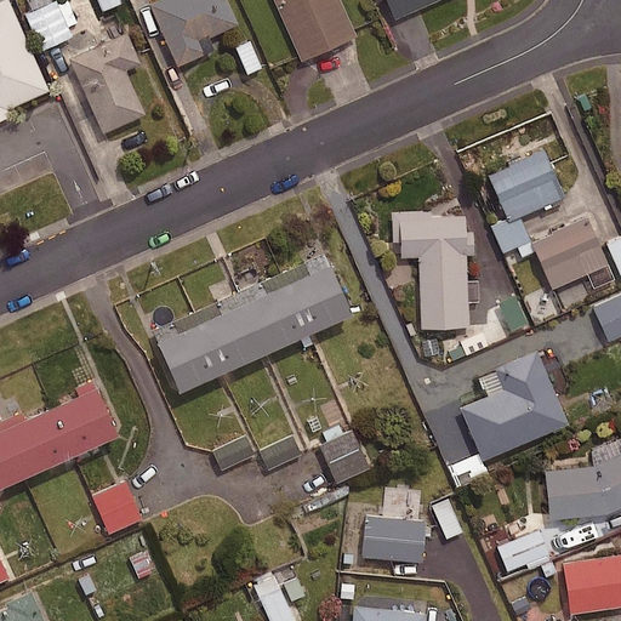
[(3,0),(0,1),(0,120),(9,117),(5,109),(47,91),(6,0),(3,0)]
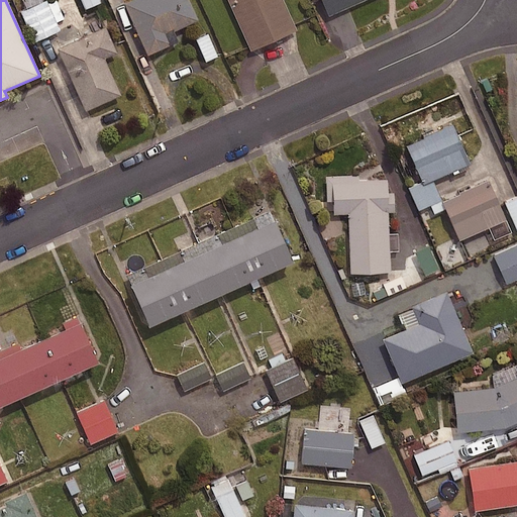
[(57,22),(65,18),(56,1),(47,5),(44,0),(20,0),(26,10),(21,13),(35,42),(60,30),(57,22)]
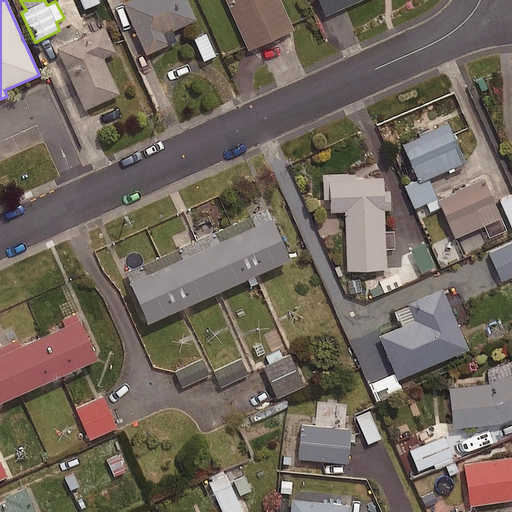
[(99,3),(97,0),(80,0),(84,9),(99,3)]
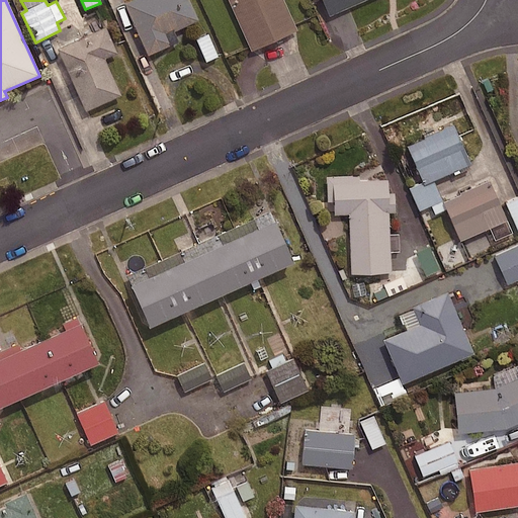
[(195,21),(186,0),(133,0),(125,3),(147,55),(177,42),(172,31),(195,21)]
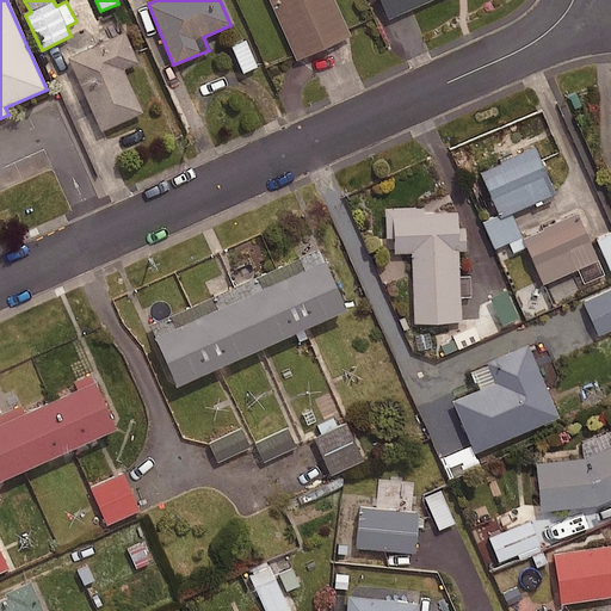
[(332,0),(269,0),(296,60),(349,37),(332,0)]
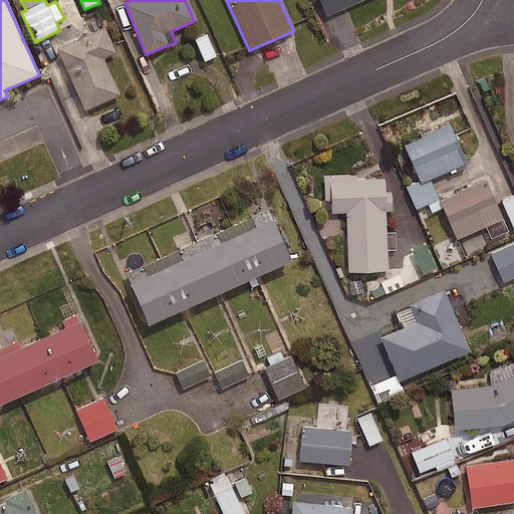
[(362,0),(319,0),(326,16),(362,0)]
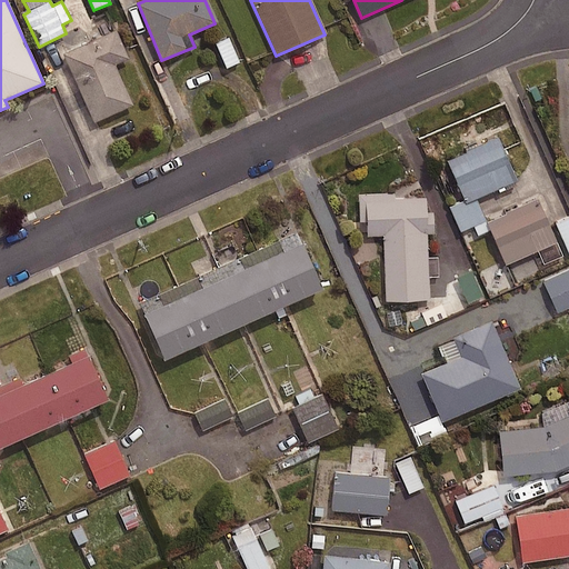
[(128,58),(116,31),(62,55),(93,122),(131,105),(113,65),(128,58)]
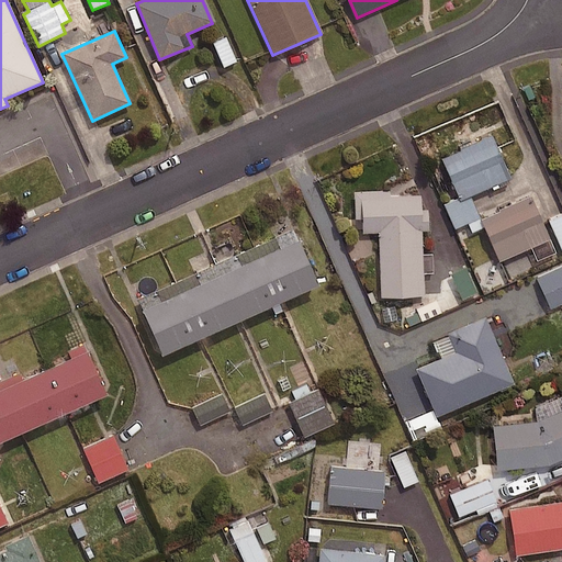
[(226,36),(212,43),(224,68),(238,62),(226,36)]
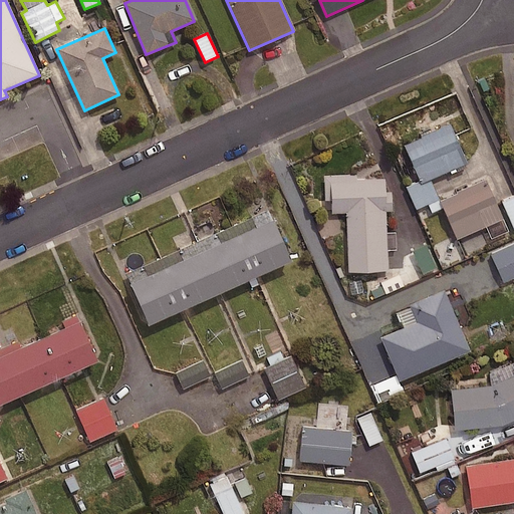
[(466,163),(449,124),(404,145),(421,183),(466,163)]
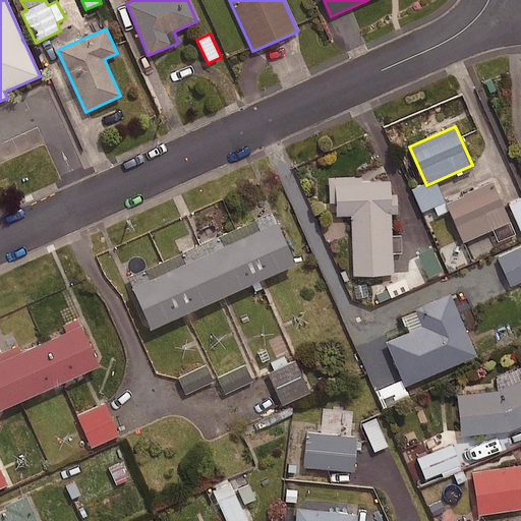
[(360,176),(329,177),(330,204),(335,204),(335,216),(350,216),(352,276),(392,275),(392,253),(401,253),(400,234),(391,234),(390,213),(397,213),(396,197),(389,197),(389,181),(360,182),(360,176)]
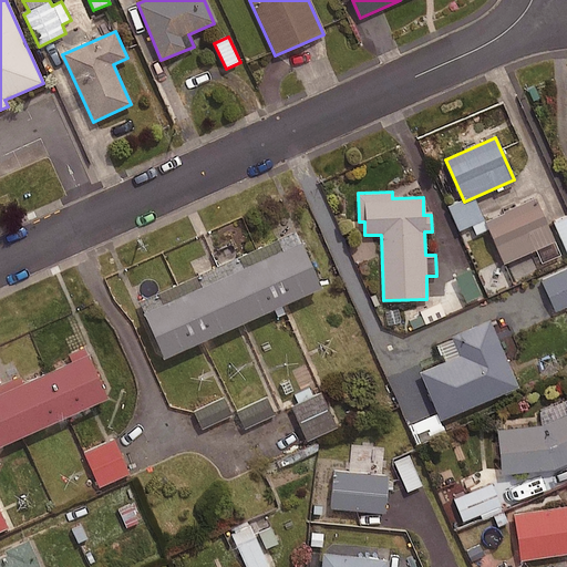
[(486,230),(475,198),(450,207),(457,229),(472,225),(475,234),(486,230)]
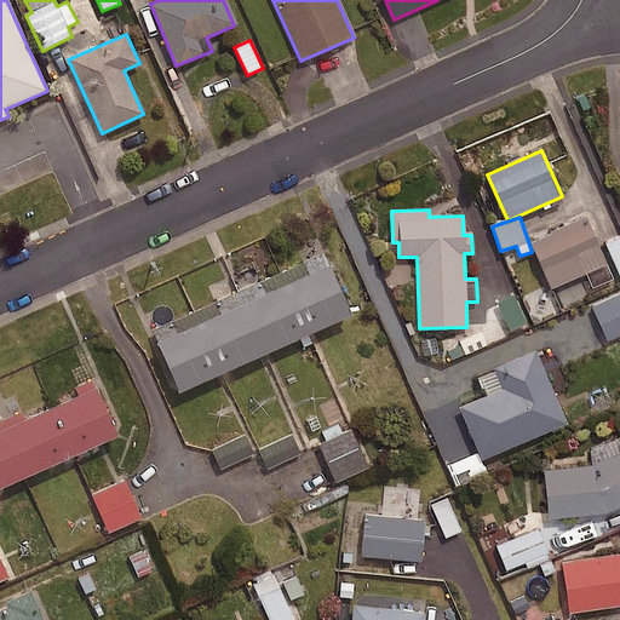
[(606,267),(587,219),(532,241),(550,288),(606,267)]
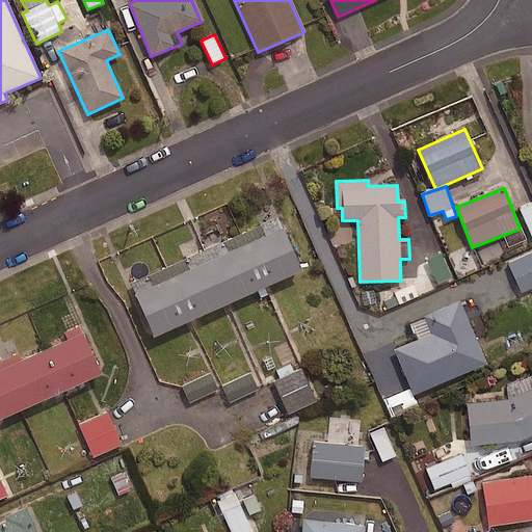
[(531,236),(531,202),(520,208),(531,237),(531,236)]
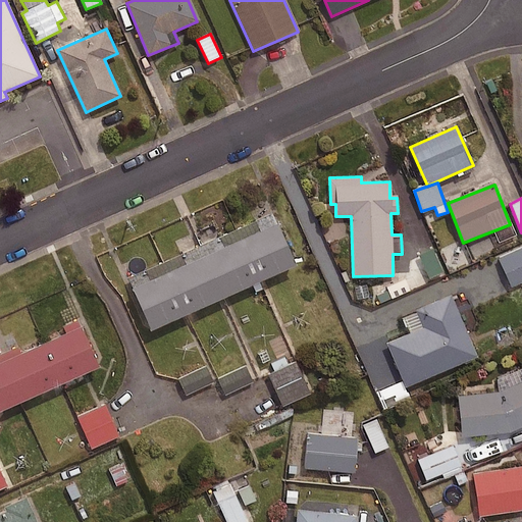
[(294,266),(271,215),(126,279),(150,330),(294,266)]
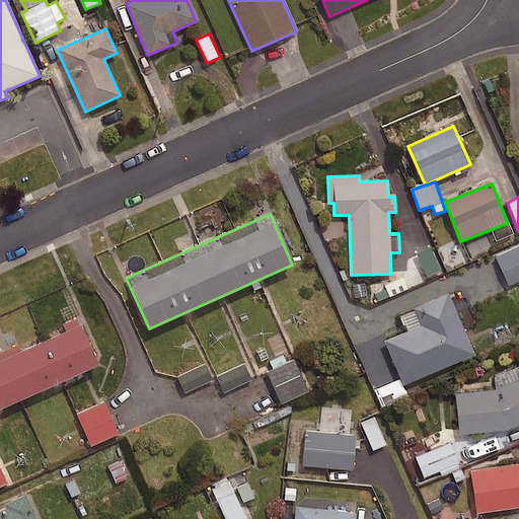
[(518,280),(518,246),(496,256),(508,285),(518,280)]
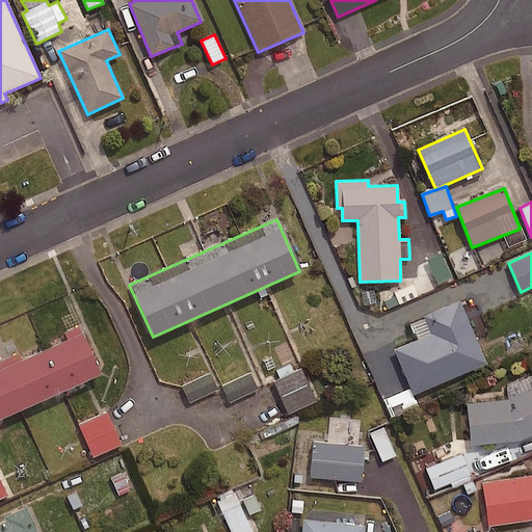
[(484,364),(458,303),(426,317),(433,334),(394,350),(414,394),(484,364)]
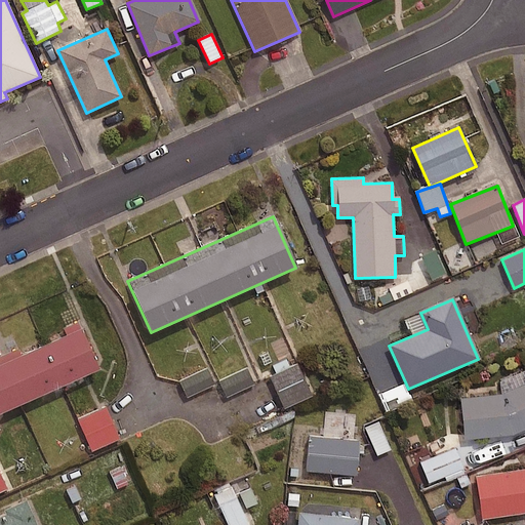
[(0,413),(97,370),(79,330),(21,357),(17,351),(0,358),(0,413)]
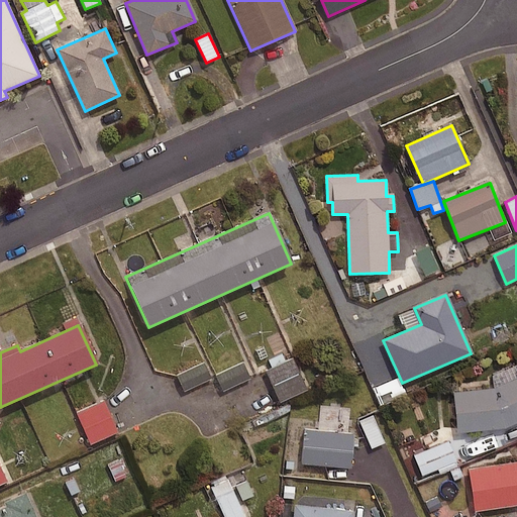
[(306,389),(293,359),(266,372),(279,401),(306,389)]
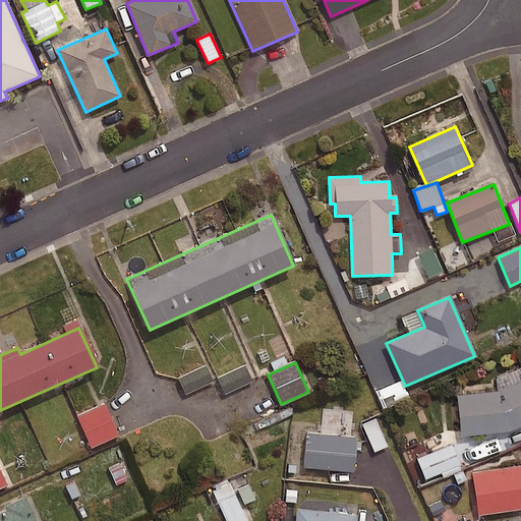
[(520,425),(520,365),(497,375),(503,389),(457,395),(461,436),(507,431),(520,425)]
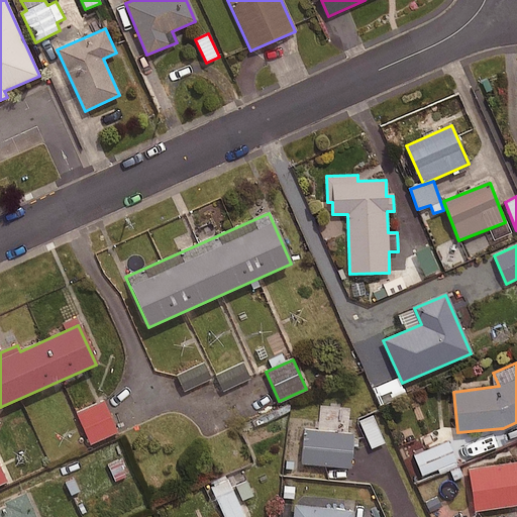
[(210,379),(203,364),(177,376),(184,391),(210,379)]
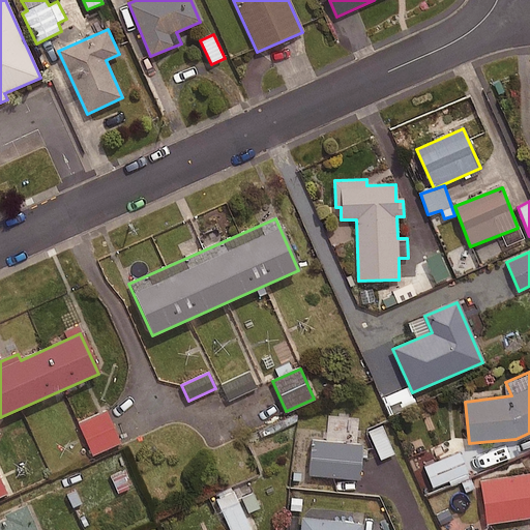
[(256,388),(248,373),(221,386),(228,401),(256,388)]
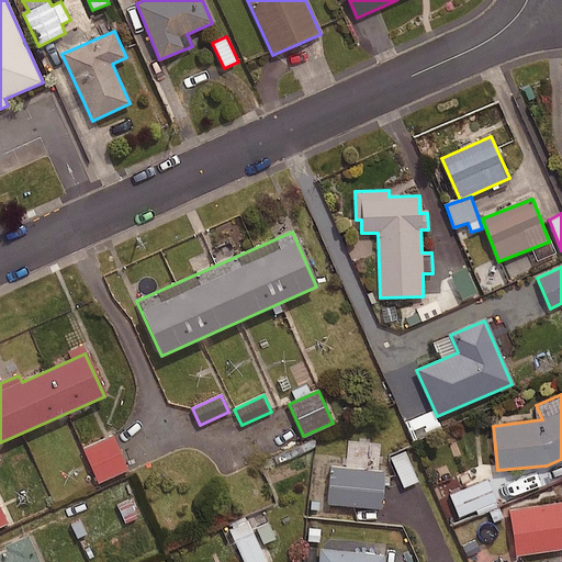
[(127,470),(113,437),(83,449),(98,482),(127,470)]
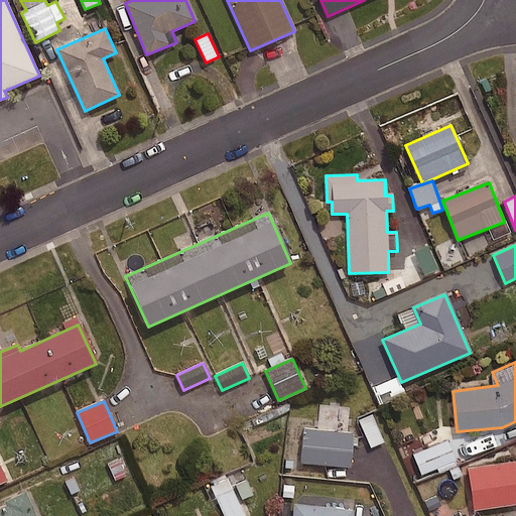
[(384,441),(371,414),(359,420),(371,447),(384,441)]
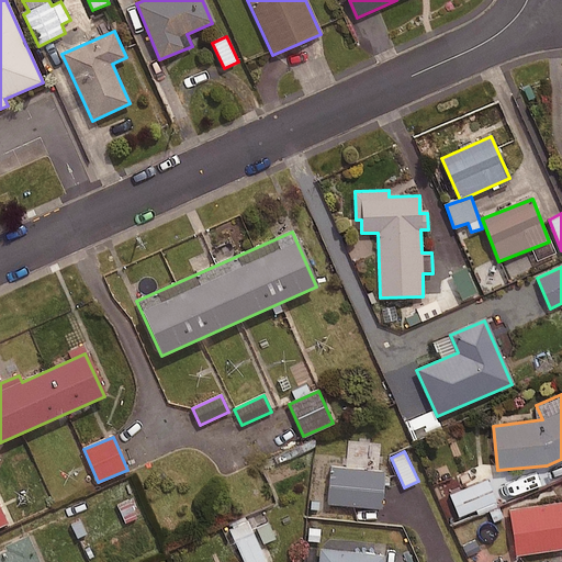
[(384,472),(332,468),(328,504),(381,509),(384,472)]
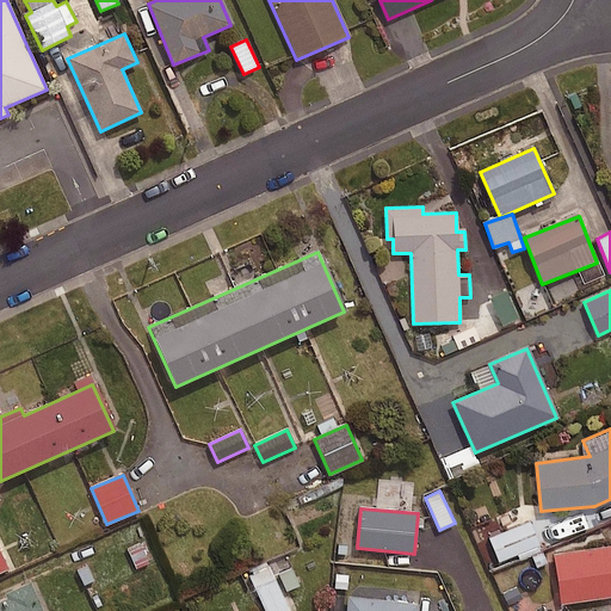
[(542,562),(530,524),(491,536),(498,561),(514,556),(519,569),(542,562)]
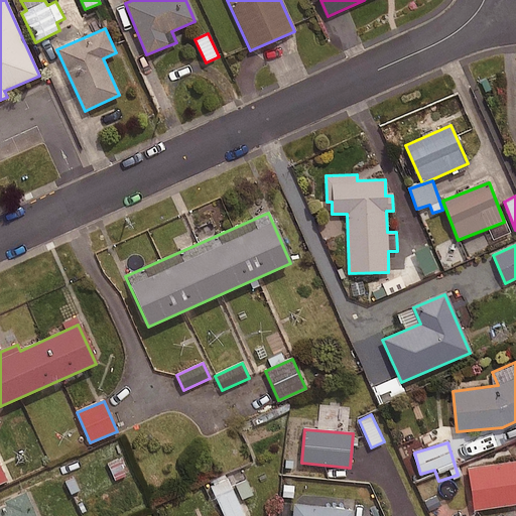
[(515,504),(515,461),(467,469),(473,510),(515,504)]
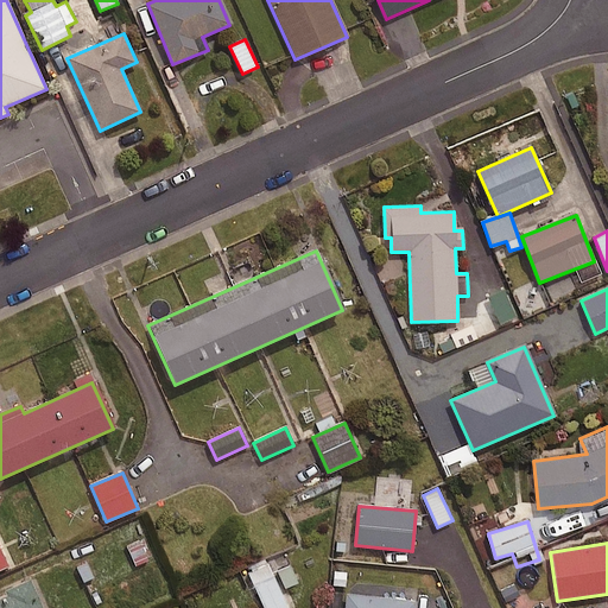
[(297,583),(286,558),(248,575),(263,607),(289,607),(291,607),(283,589),(297,583)]
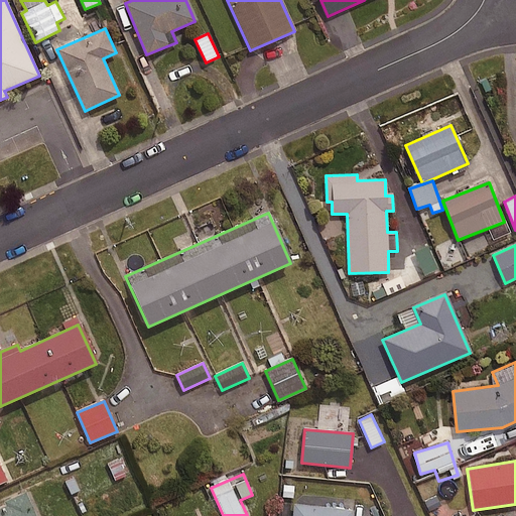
[(34,515),(25,494),(0,504),(0,515),(34,515)]
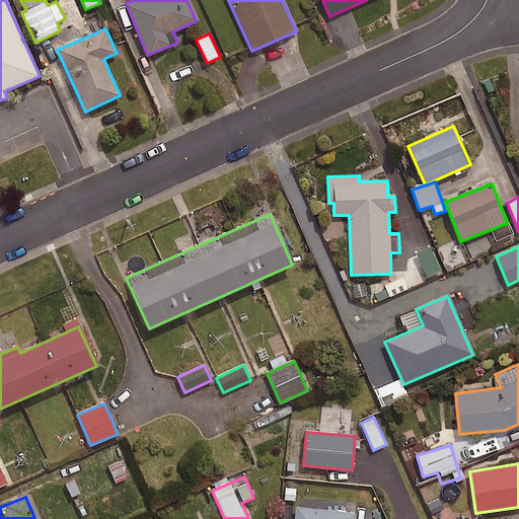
[(353,518),(355,513),(296,506),(294,518),(353,518)]
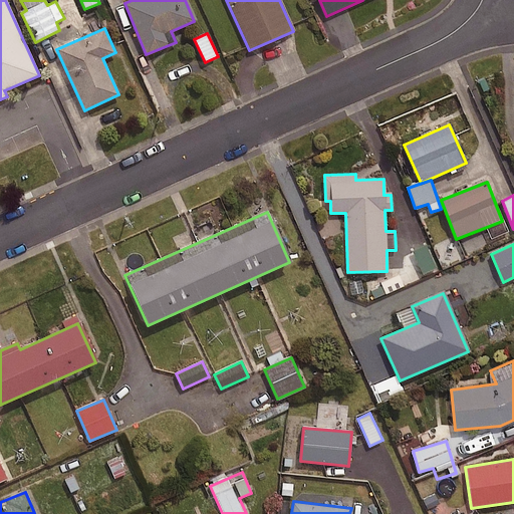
All buildings are outlined.
